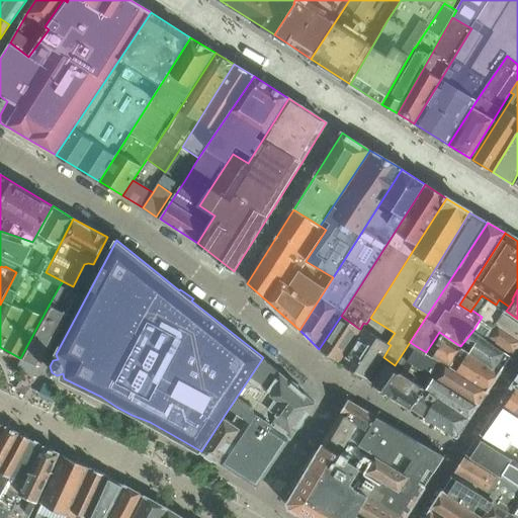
[(499,323),(517,336),(517,319),(506,311),(509,307),(499,299),(496,305),(482,295),(471,310),(482,317),(473,330),(488,340),(490,338),(499,323)]
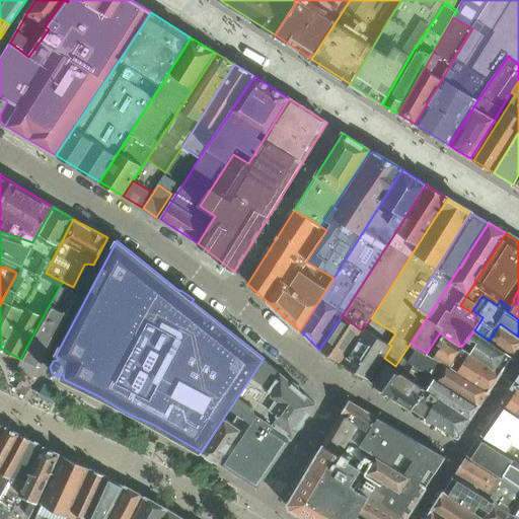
[(50,304),(20,359),(41,368),(68,314),(50,304)]
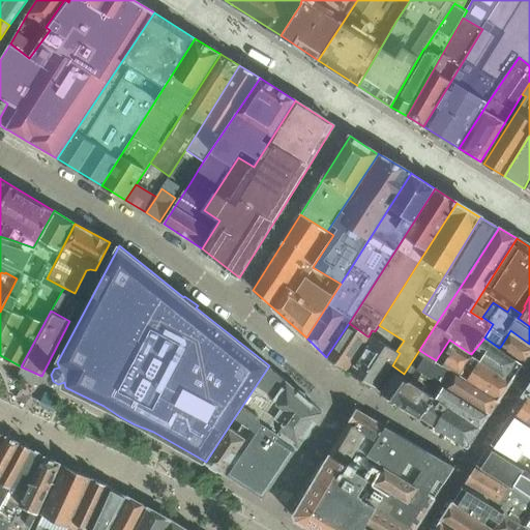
[(346,371),(367,336),(349,323),(326,357),(346,371)]
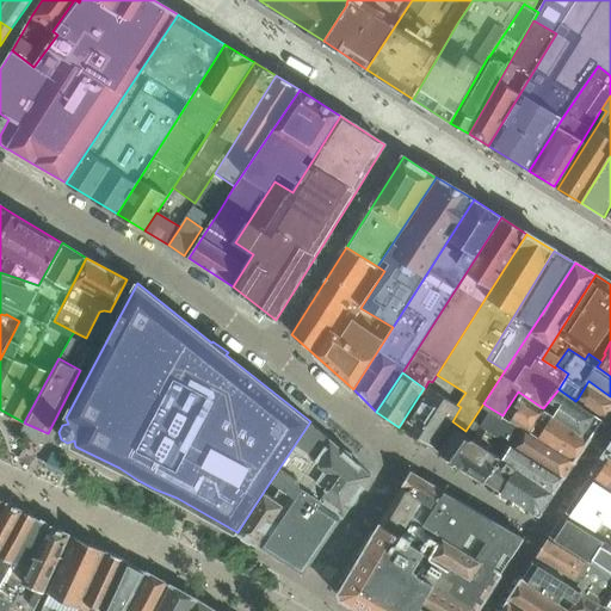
[(610,406),(610,396),(588,381),(578,399),(605,417),(610,406)]
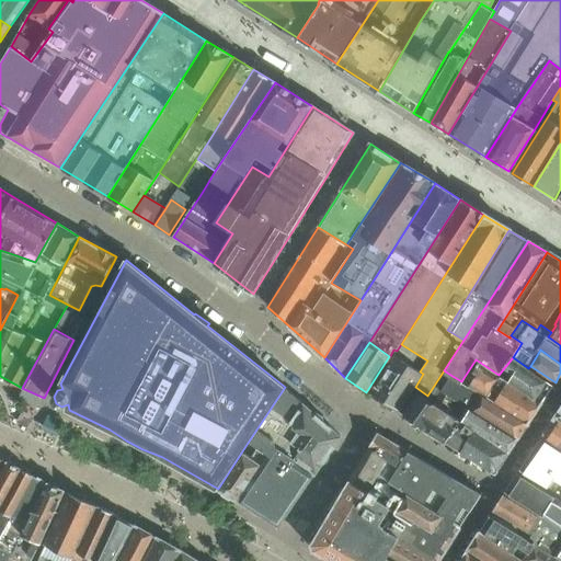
[(410,395),(415,387),(423,374),(420,371),(393,355),(375,387),(370,395),(399,412),(411,396),(410,395)]
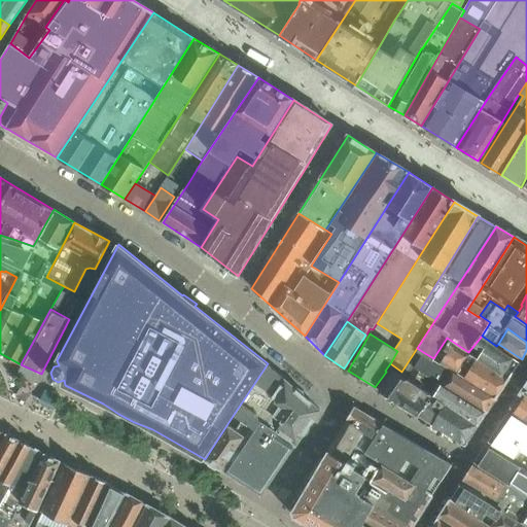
[(508,379),(520,362),(496,346),(482,336),(468,352),(508,379)]
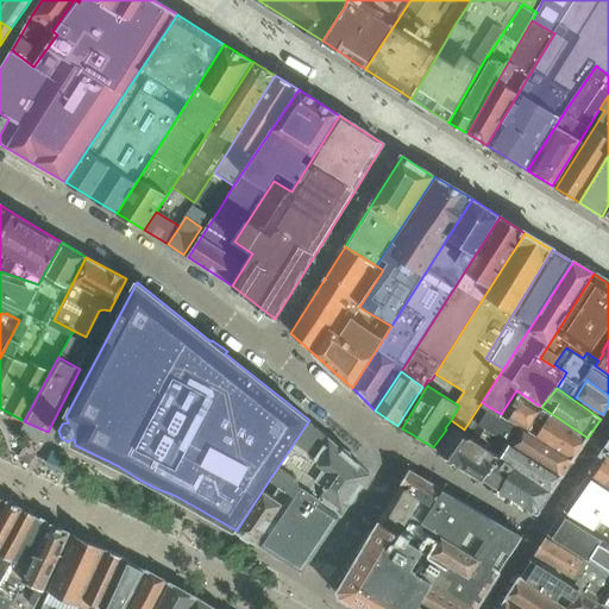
[(541,407),(516,390),(501,414),(572,460),(588,438),(541,407)]
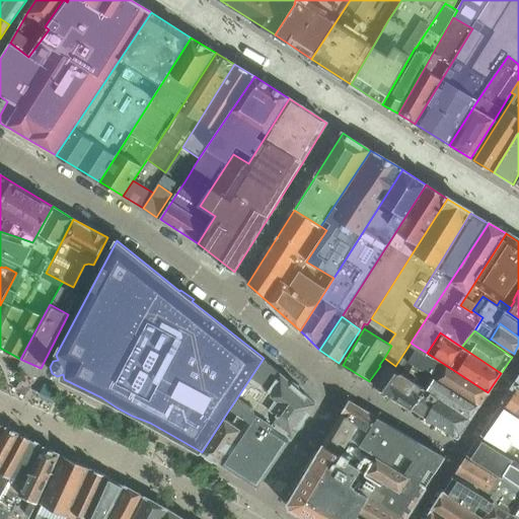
[(478,405),(488,392),(427,353),(417,347),(408,361),(478,405)]
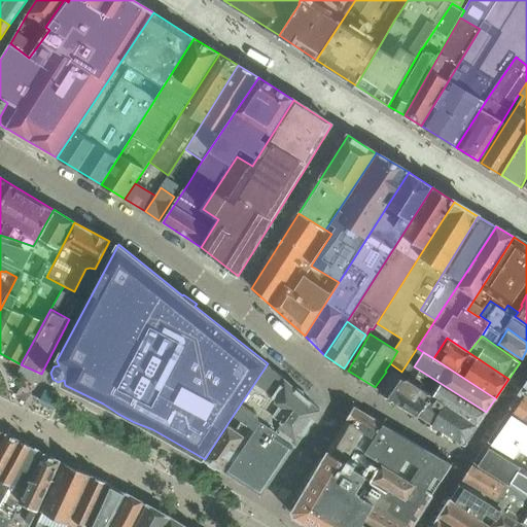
[(320,410),(268,363),(233,416),(251,428),(258,418),(295,446),(320,410)]
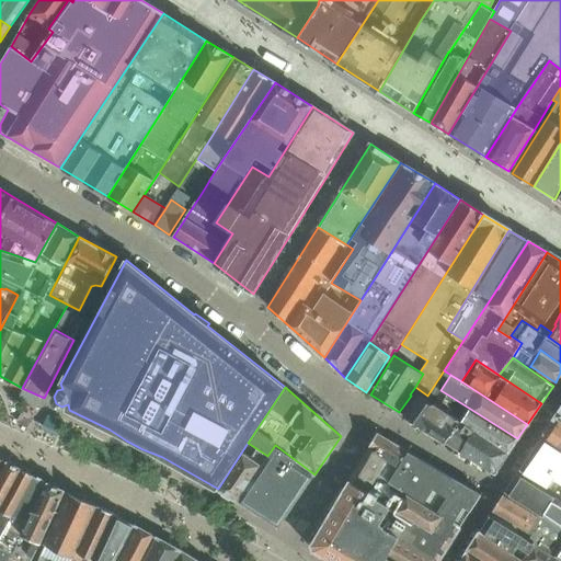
[(517,438),(441,390),(434,402),(459,420),(460,420),(508,451),(517,438)]
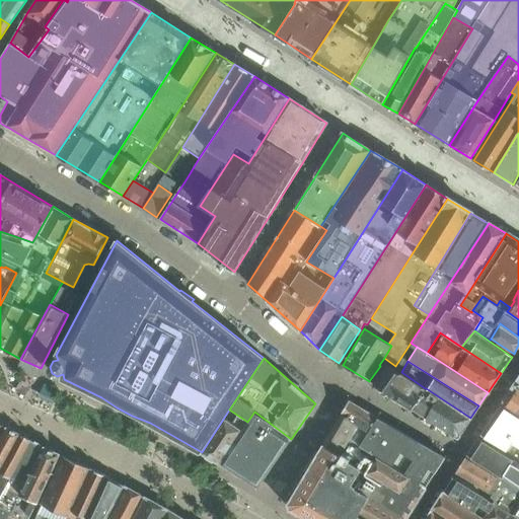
[(412,408),(425,388),(401,372),(399,374),(393,369),(385,365),(373,384),(412,408)]
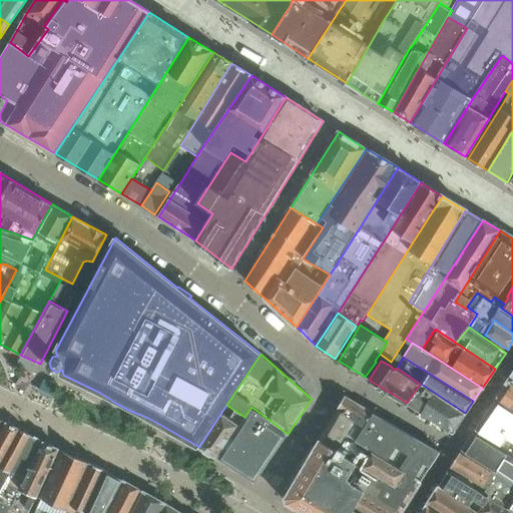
[(512,412),(512,384),(508,382),(495,401),(512,412)]
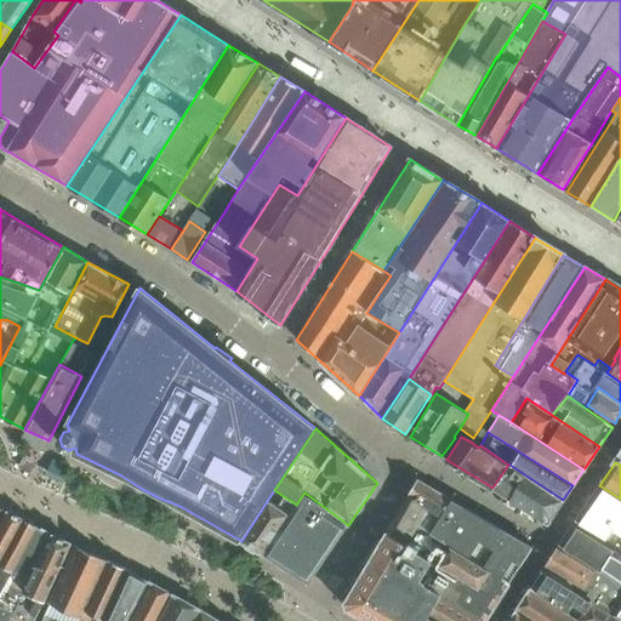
[(563,500),(510,465),(493,488),(548,525),(547,524),(563,500)]
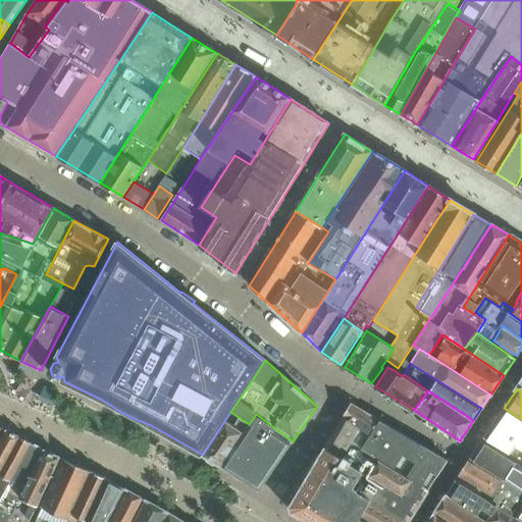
[(351,403),(344,416),(371,434),(379,420),(351,403)]
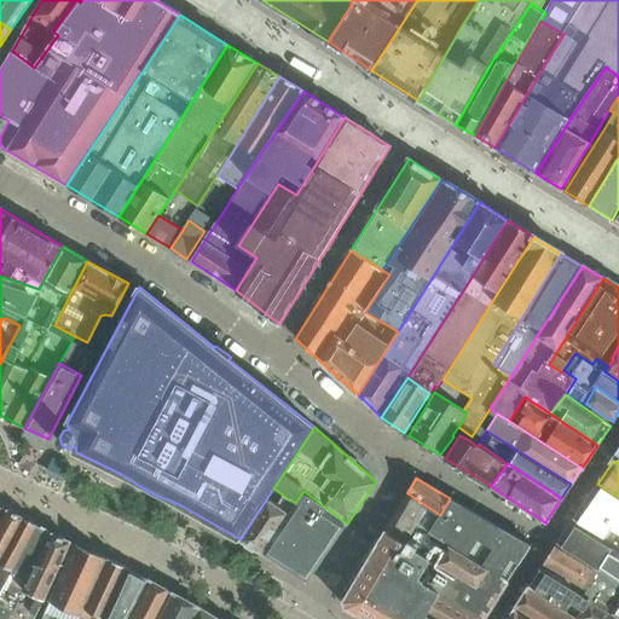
[(573,518),(618,544),(618,497),(597,484),(573,518)]
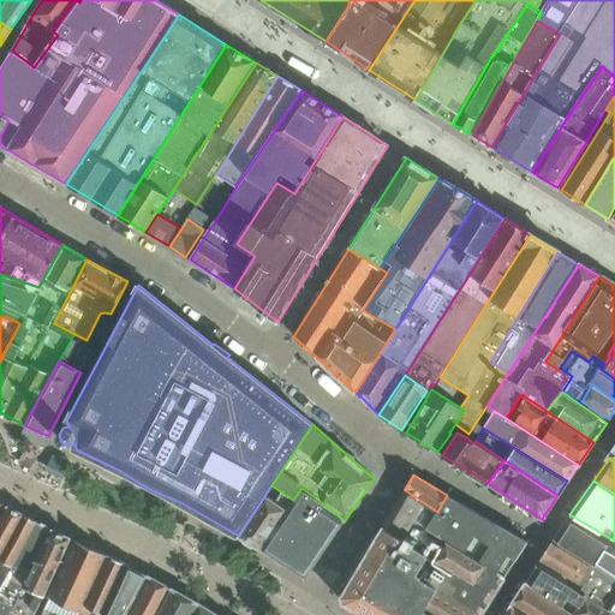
[(272,485),(239,536),(261,548),(262,547),(293,500),(272,485)]
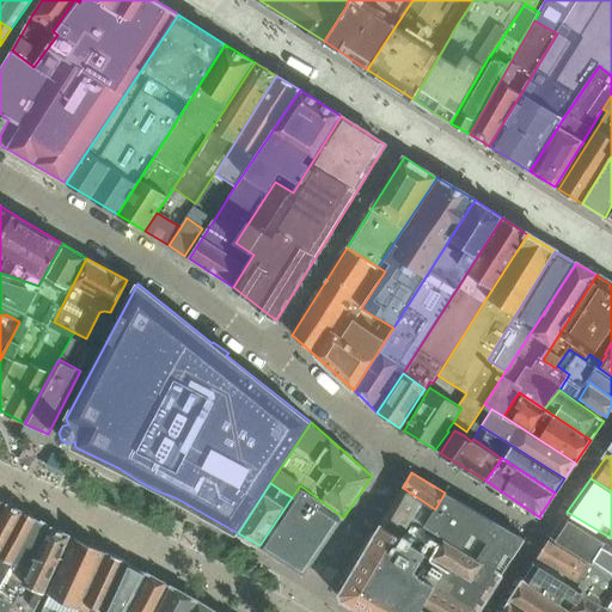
[(261,544),(262,545),(262,546),(305,574),(343,518),(300,485),(261,544)]
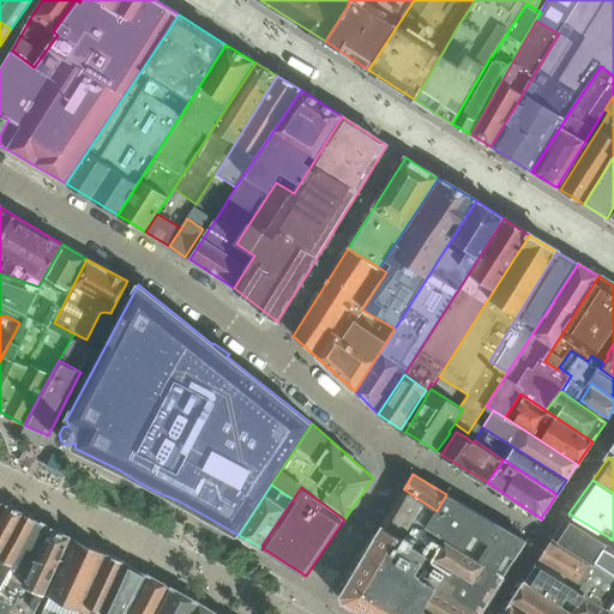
[(383,527),(403,540),(414,521),(504,577),(527,541),(477,511),(477,512),(446,494),(437,511),(404,489),(383,527)]
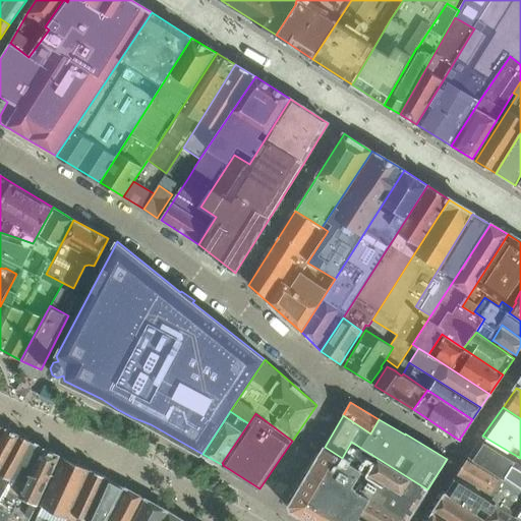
[(0,502),(33,443),(7,429),(0,441),(0,502)]
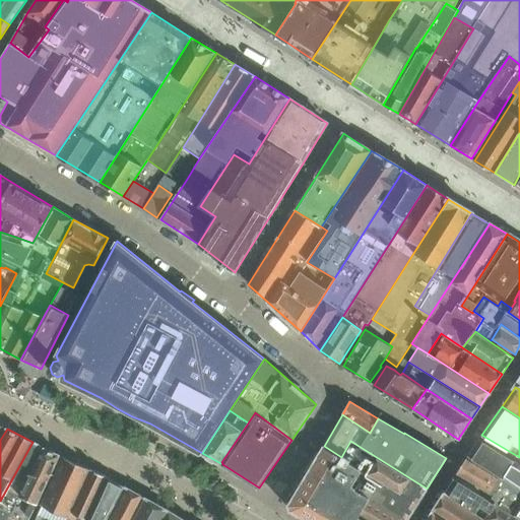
[(519,504),(513,515),(519,519),(519,463),(479,439),(468,456),(519,491),(519,504)]
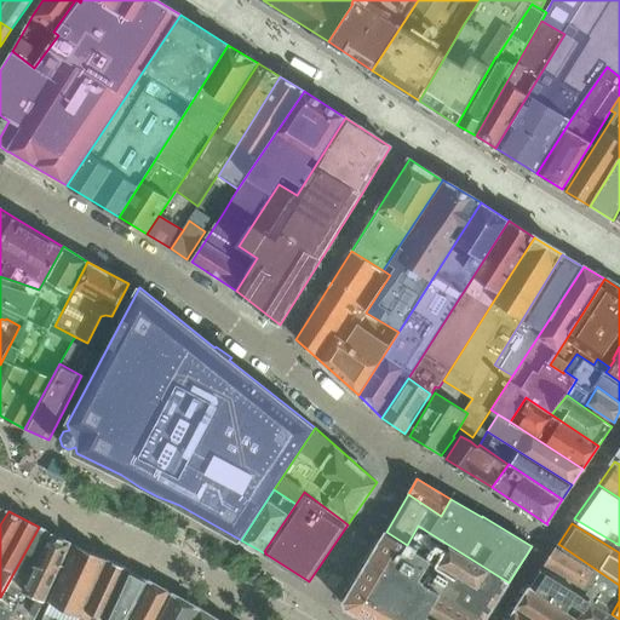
[(483,619),(509,583),(418,526),(407,545),(431,562),(422,578),(458,602),(446,619),(483,619)]
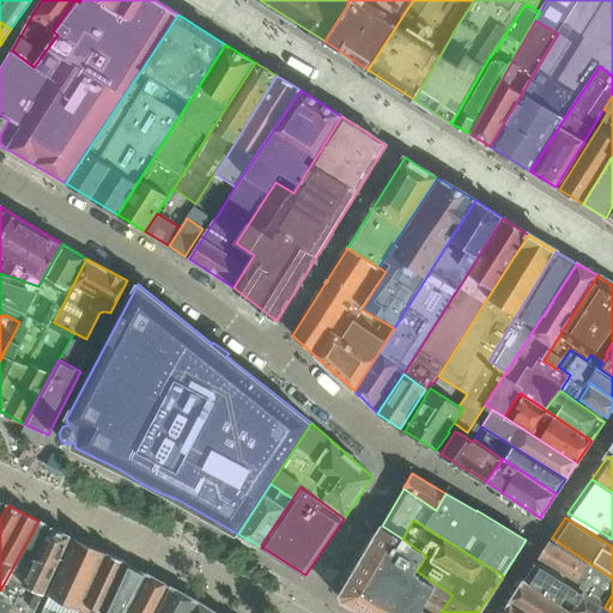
[(0,590),(0,595),(16,605),(28,576),(54,528),(38,521),(0,590)]
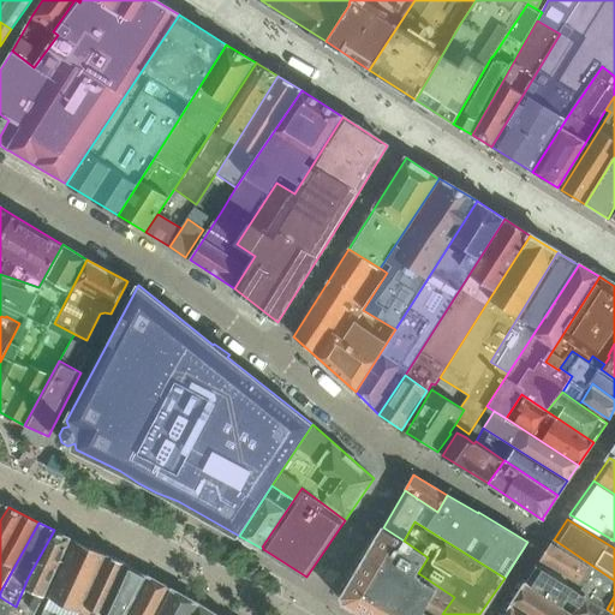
[(428,557),(383,527),(341,597),(344,603),(363,614),(442,614),(454,597),(418,573),(428,557)]
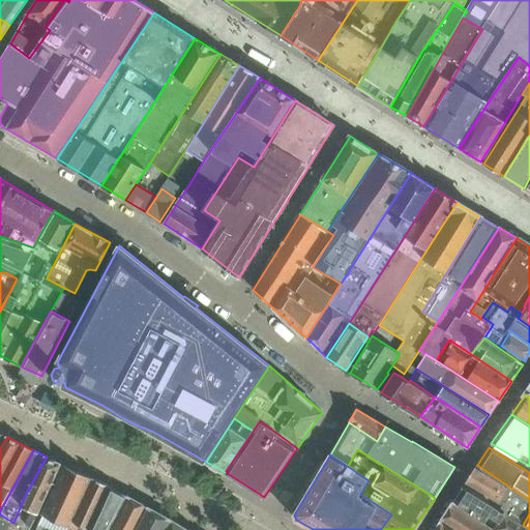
[(24,498),(13,523),(0,514),(0,529),(28,529),(37,514),(61,464),(47,457),(24,498)]
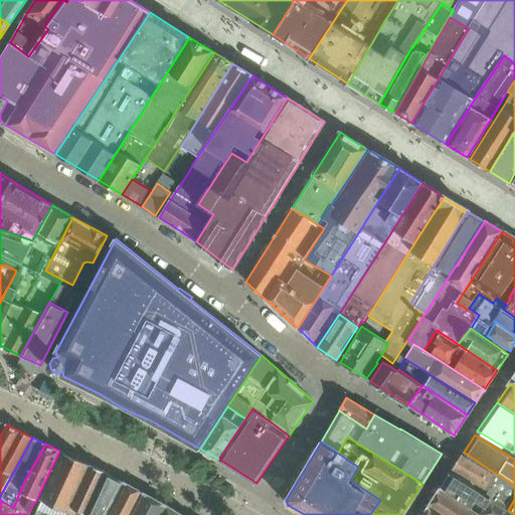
[(86,472),(90,465),(82,462),(78,456),(70,452),(66,454),(64,453),(64,454),(63,453),(42,501),(34,514),(65,514),(67,513),(86,472)]
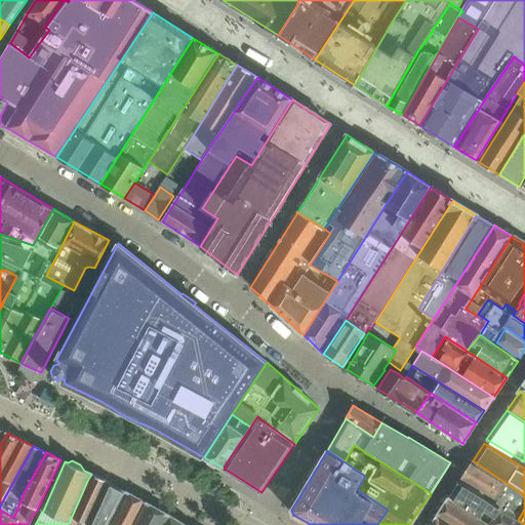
[(501,510),(518,520),(524,509),(524,495),(473,460),(459,480),(503,507),(501,510)]
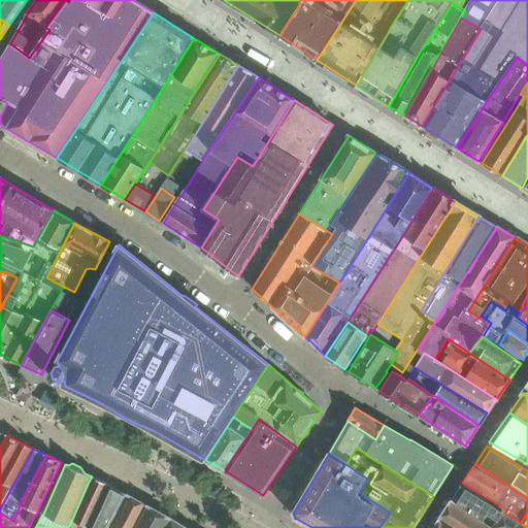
[(108,527),(127,494),(111,486),(92,476),(69,526),(67,527),(108,527)]
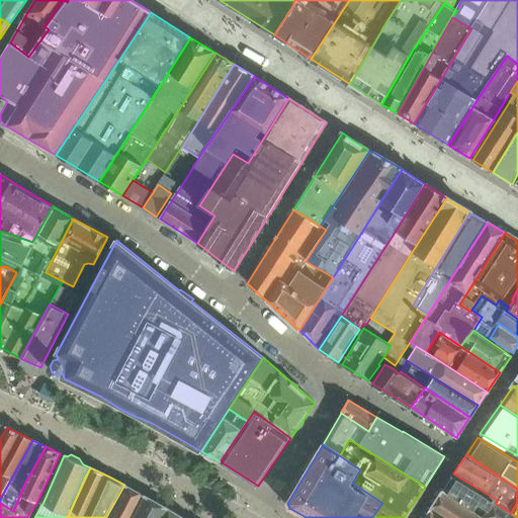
[(443,491),(484,517),(517,517),(511,513),(495,503),(452,477),(443,491)]
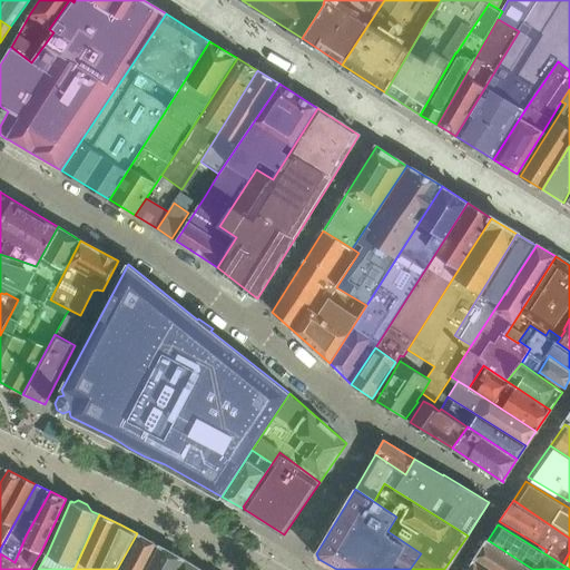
[(137,533),(117,569),(146,569),(159,546),(137,533)]
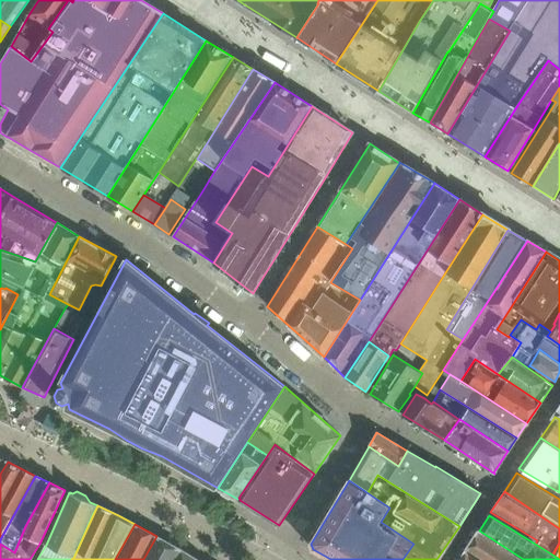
[(466,551),(480,559),(523,559),(479,531),(466,551)]
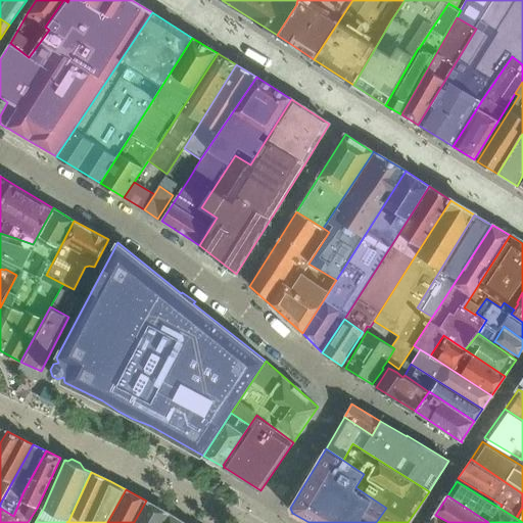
[(134,522),(162,522),(170,513),(146,501),(134,522)]
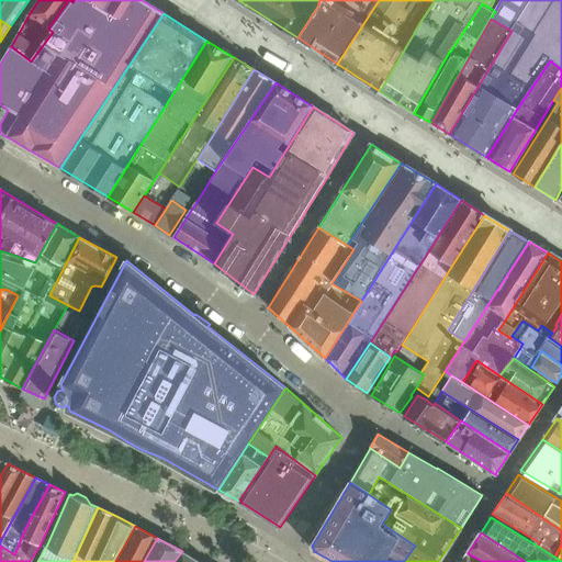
[(199,561),(182,551),(175,561),(199,561)]
